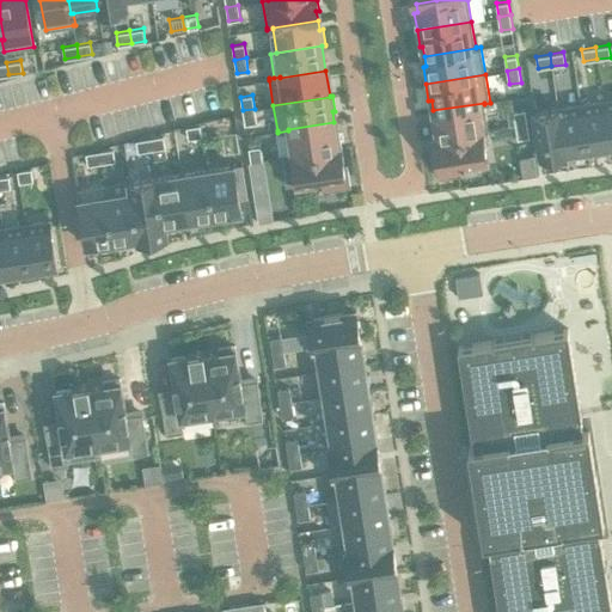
[(604,101),(581,104),(588,148),(611,145),(604,101)]
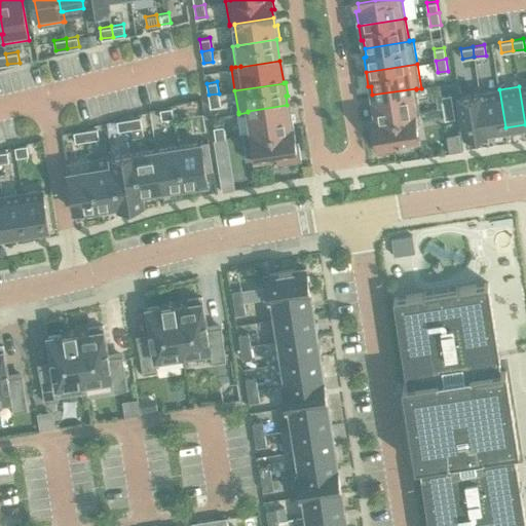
[(371,104),(373,118),(415,112),(415,113),(420,112),(416,89),(416,88),(372,95),(373,104),(371,104)]
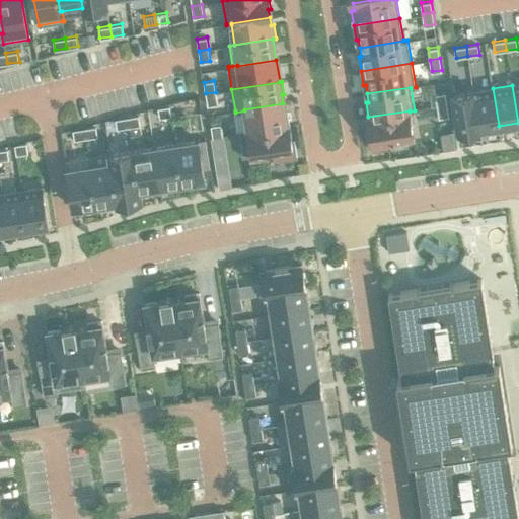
[(493,88),(473,91),(478,129),(499,126),(493,88)]
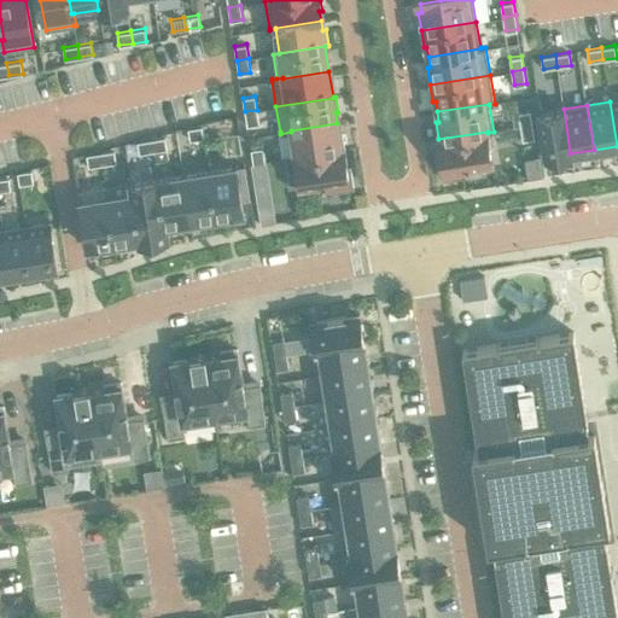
[(518,111),(520,126),(532,123),(530,109),(518,111)]
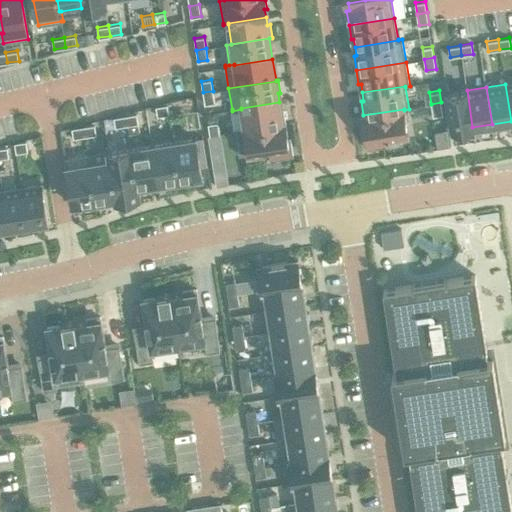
[(453,130),(472,127),(467,90),(447,94),(453,130)]
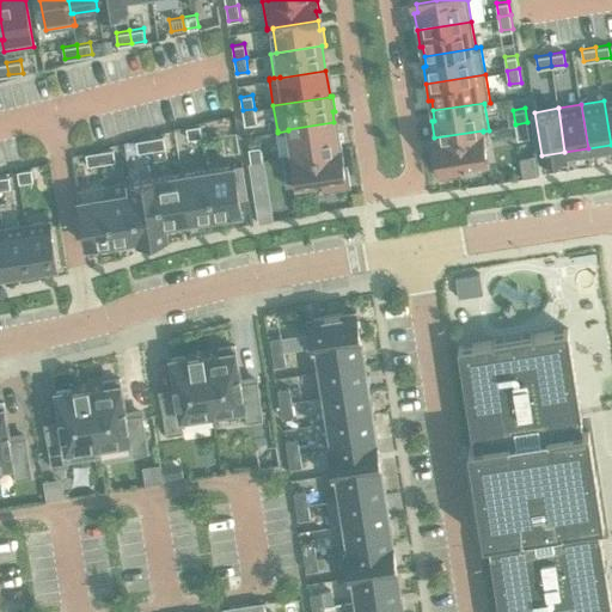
[(244,124),(256,122),(255,109),(243,110),(244,124)]
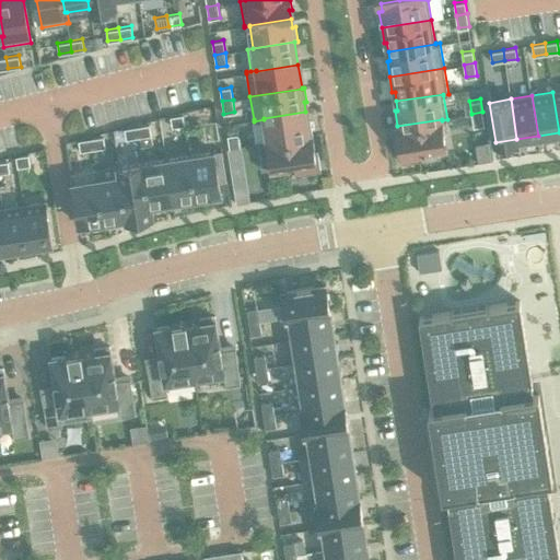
[(197,123),(195,112),(183,114),(184,125),(197,123)]
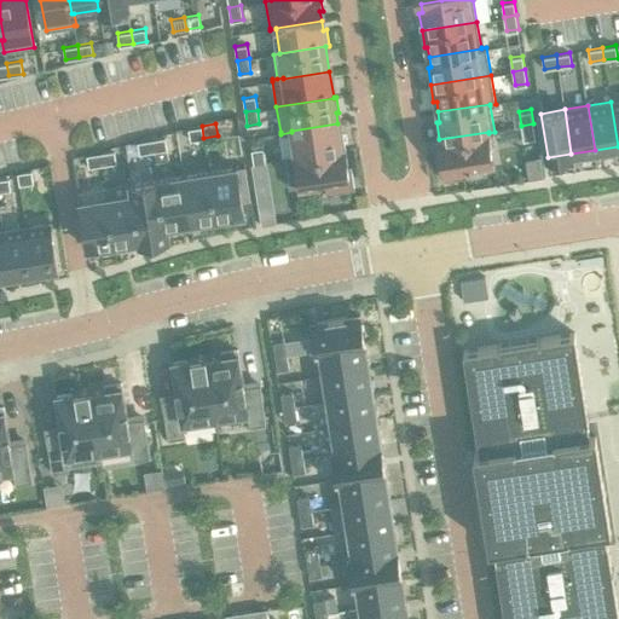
[(337,123),(291,131),(291,132),(295,155),(295,156),(341,149),(345,149),(342,133),(339,133),(337,123)]
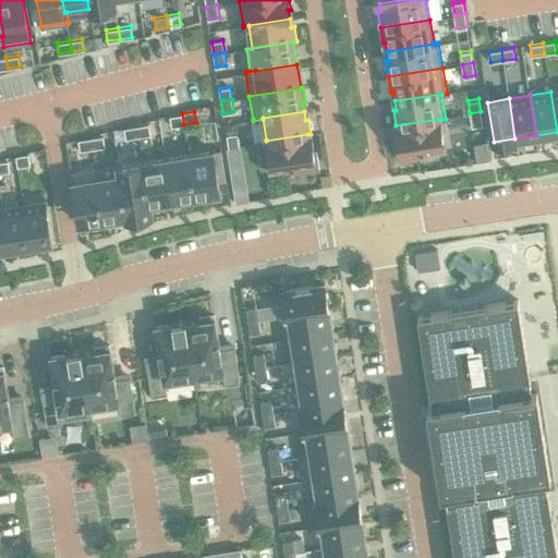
[(483,124),(481,111),(470,113),(472,125),(483,124)]
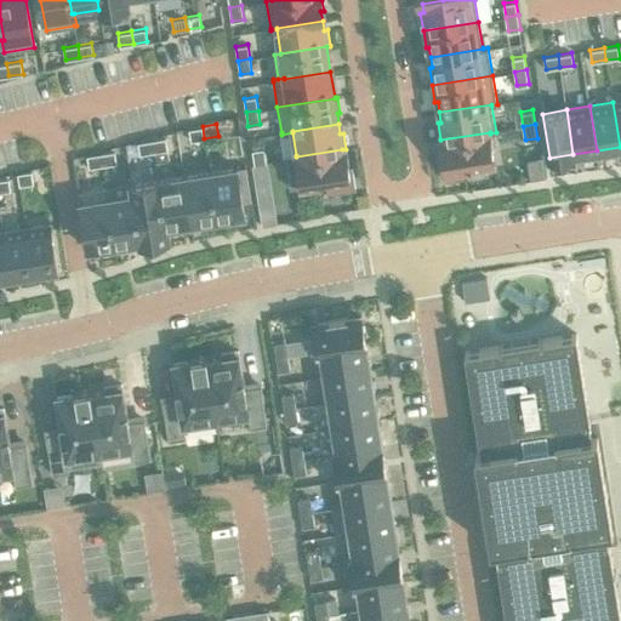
[(191,141),(204,138),(203,126),(188,129),(191,141)]
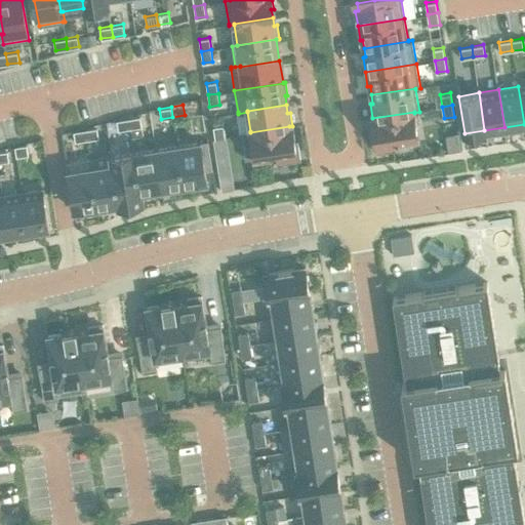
[(417,136),(414,113),(414,112),(372,118),(374,134),(372,134),(375,152),(398,149),(397,142),(398,140),(398,139),(417,136)]
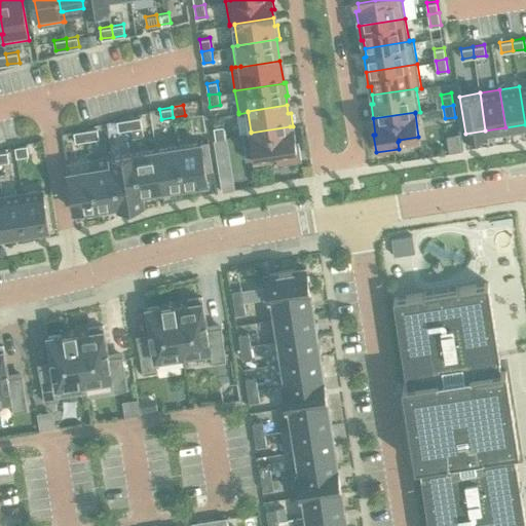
[(130,128),(142,126),(141,116),(128,118),(130,128)]
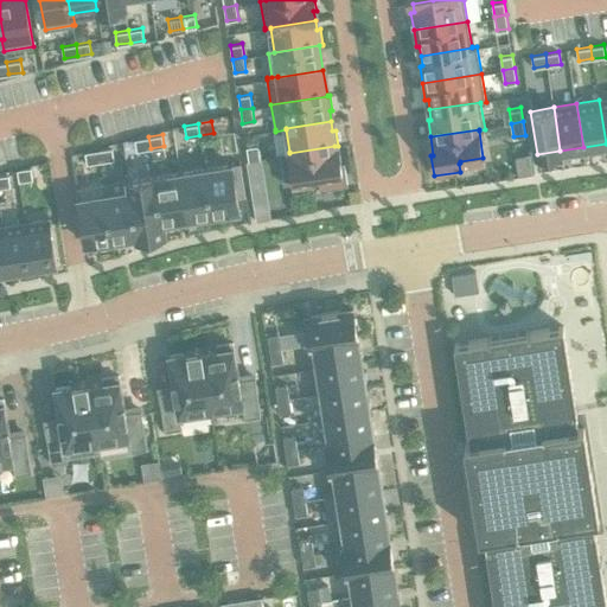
[(136,151),(151,148),(148,136),(134,139),(136,151)]
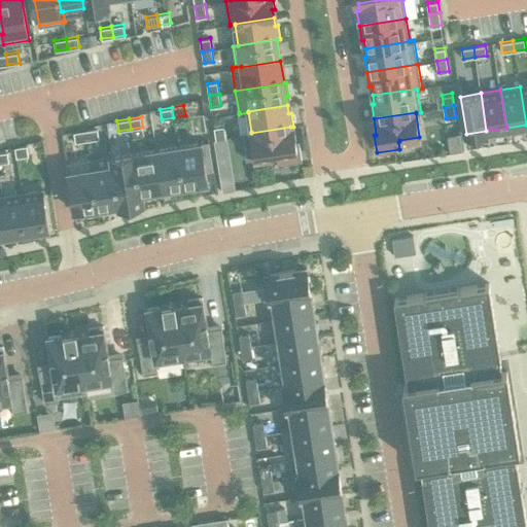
[(225,137),(223,126),(214,127),(215,139),(225,137)]
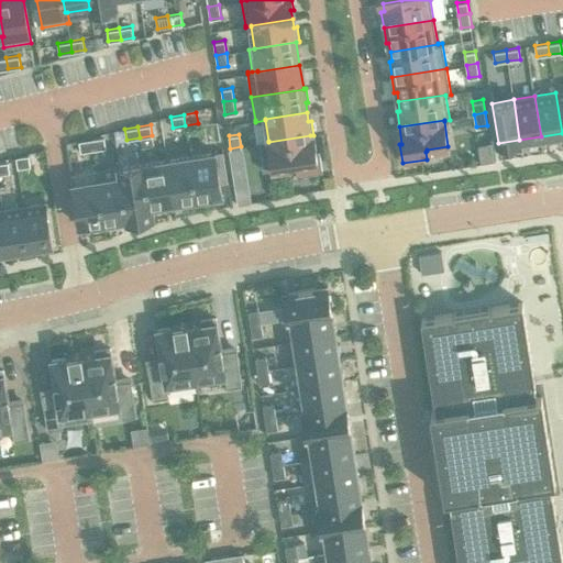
[(268,141),(258,142),(258,144),(263,170),(295,165),(295,167),(297,166),(298,175),(322,170),(319,152),(317,152),(315,145),(312,145),(310,135),(268,142),(268,141)]
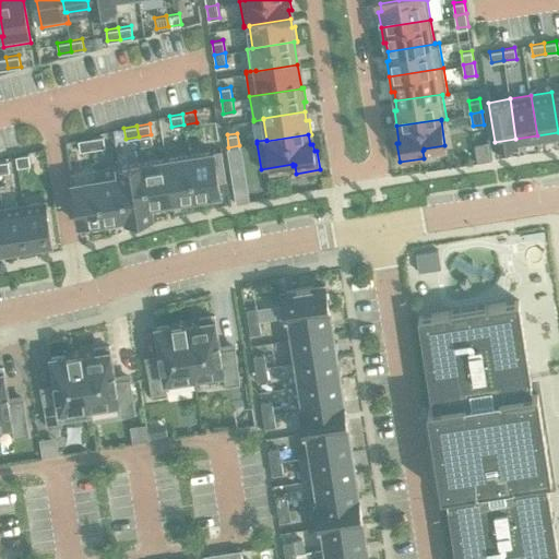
[(105,146),(104,135),(91,138),(93,149),(105,146)]
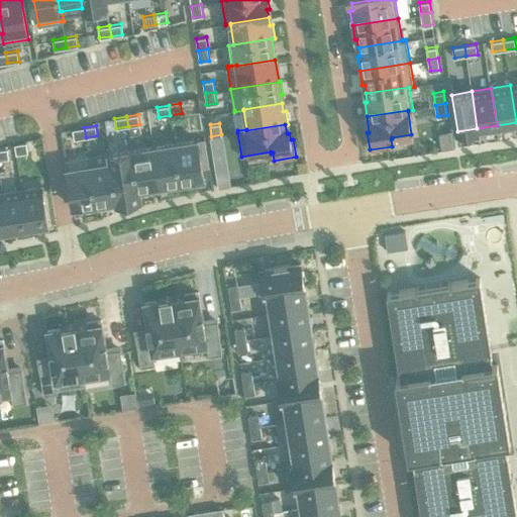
[(74,139),(86,137),(84,127),(72,129),(74,139)]
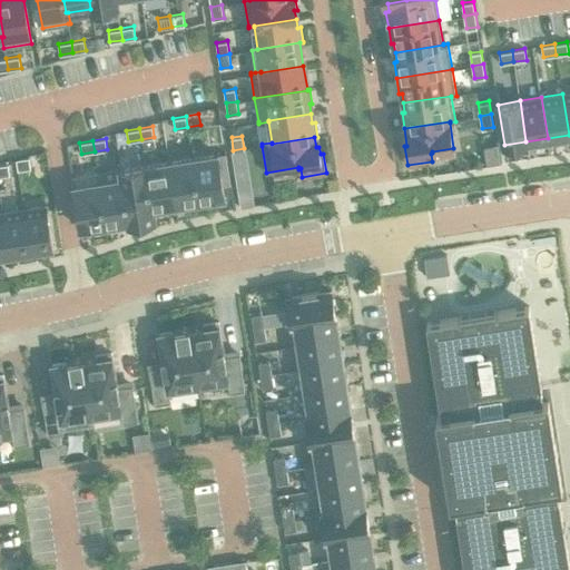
[(246,161),(244,148),(233,150),(235,163),(246,161)]
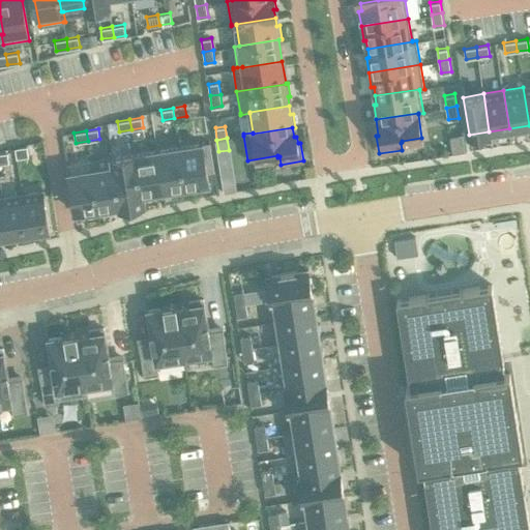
[(202,143),(179,146),(185,188),(199,186),(199,183),(208,182),(207,172),(214,171),(210,142),(202,143)]
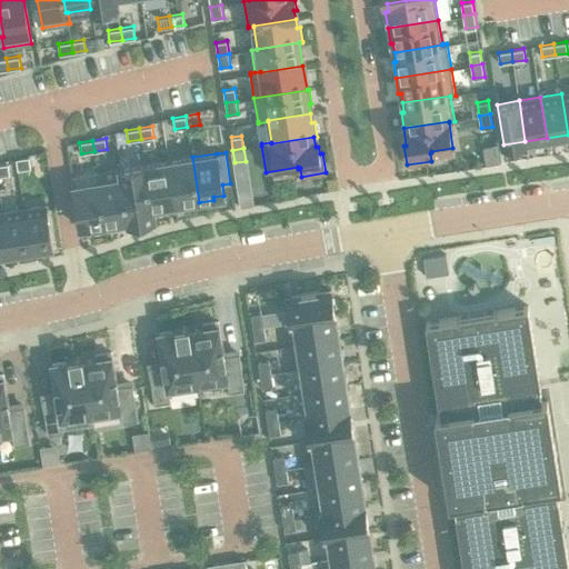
[(29,157),(16,158),(18,169),(30,168),(29,157)]
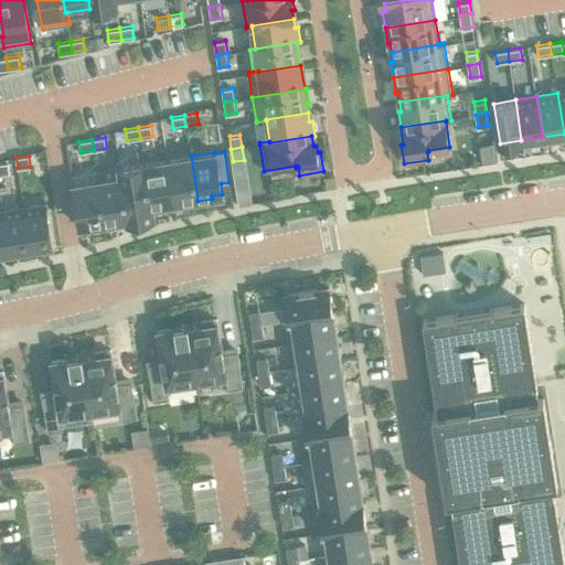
[(191,156),(167,160),(174,202),(183,200),(183,203),(198,201),(191,156)]
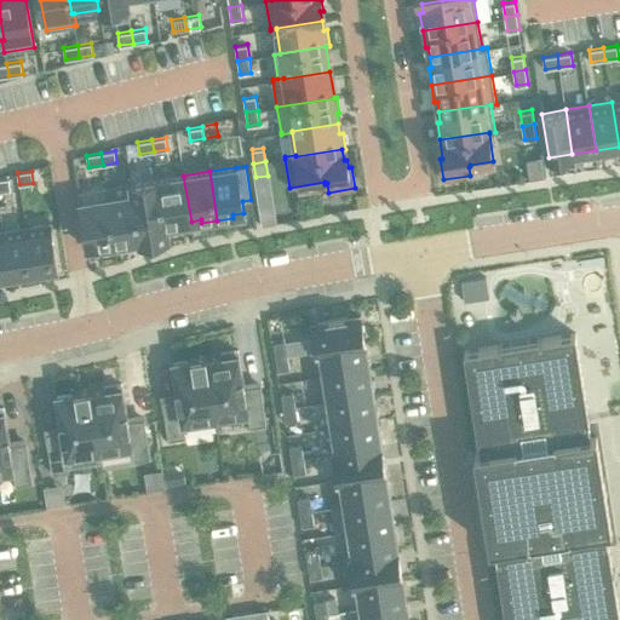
[(183,176),(158,179),(166,229),(167,229),(167,228),(182,225),(181,223),(191,222),(183,176)]
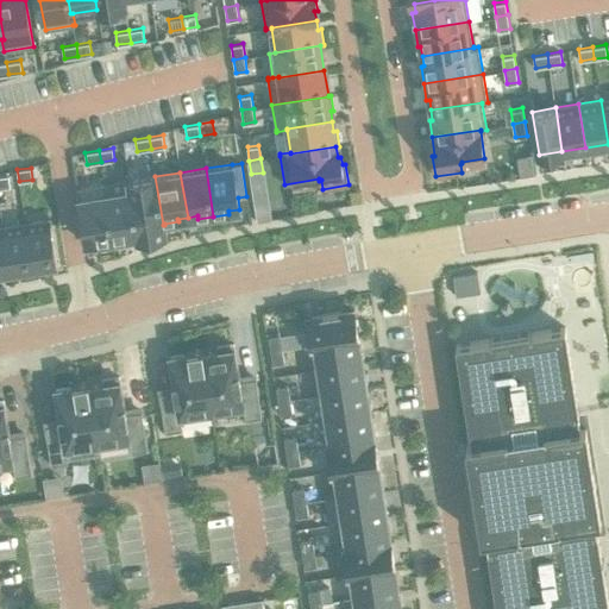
[(8,175),(0,175),(0,187),(11,187),(8,175)]
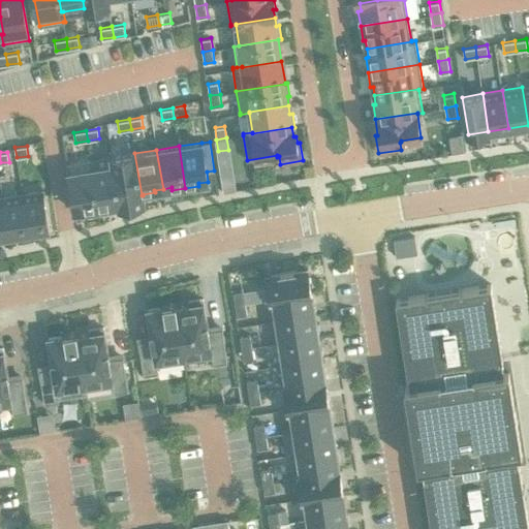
[(134,153),(111,157),(113,165),(114,164),(120,207),(121,207),(127,206),(144,203),(143,195),(142,195),(134,153)]
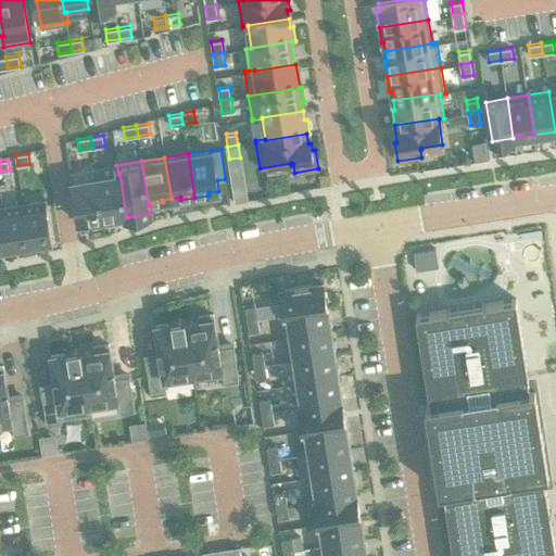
[(96,166),(71,171),(78,222),(89,220),(90,223),(103,220),(97,177),(98,177),(96,166)]
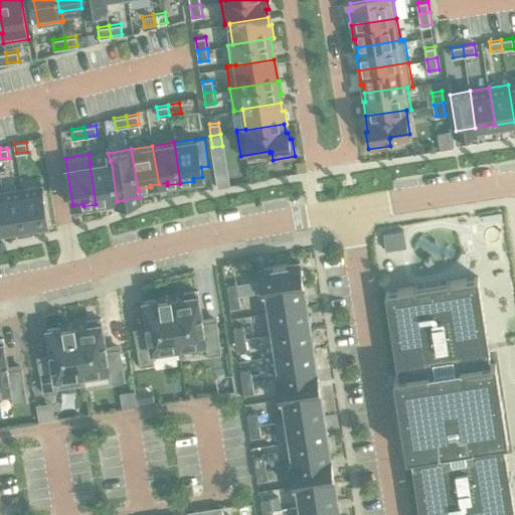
[(91,164),(90,164),(96,204),(109,202),(108,201),(115,200),(115,201),(117,201),(111,160),(110,161),(91,164)]
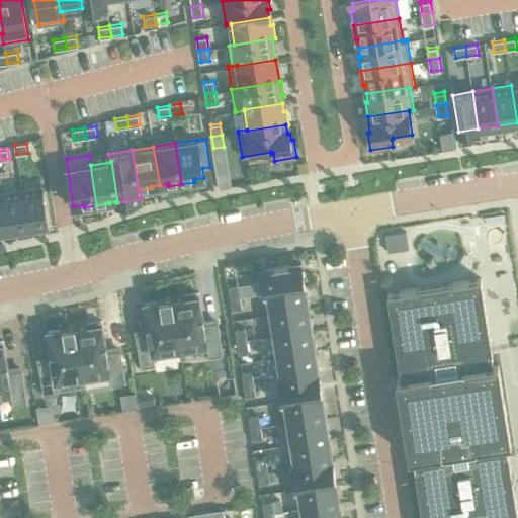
[(22,190),(28,227),(48,224),(41,187),(22,190)]
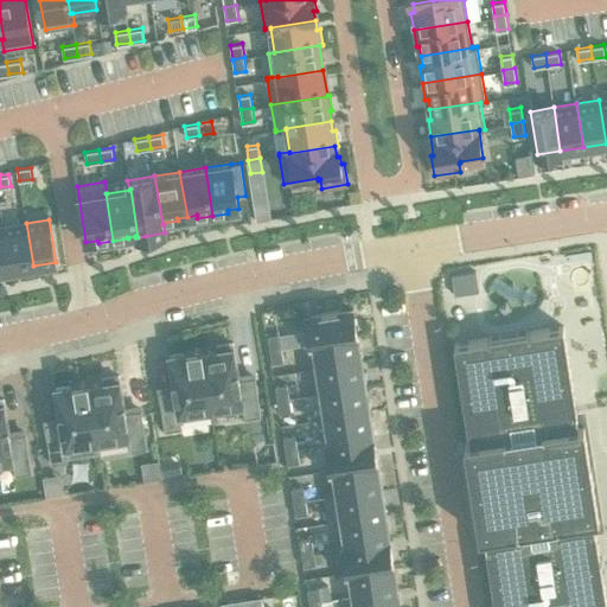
[(4,227),(10,269),(33,266),(26,223),(4,227)]
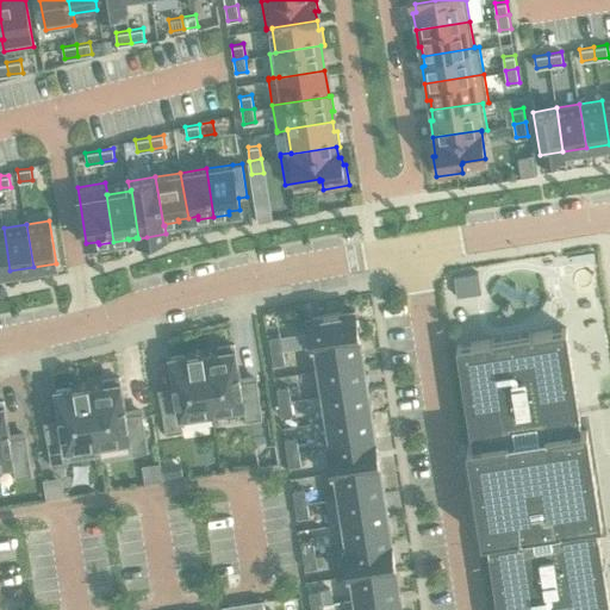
[(0,228),(0,272),(10,271),(4,228),(0,228)]
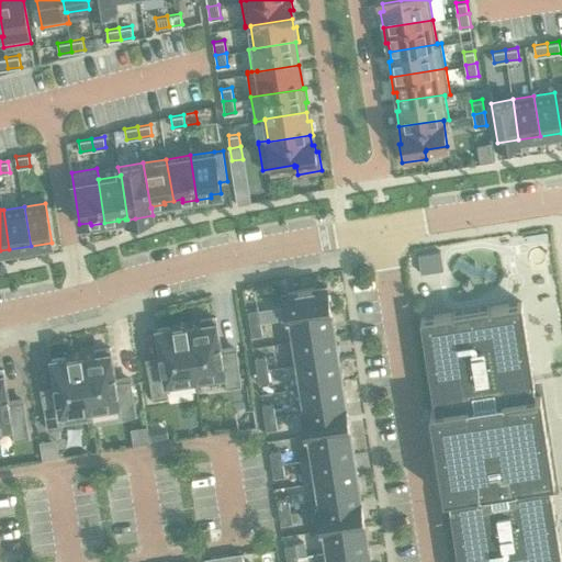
[(419,270),(442,267),(439,248),(416,251),(419,270)]
